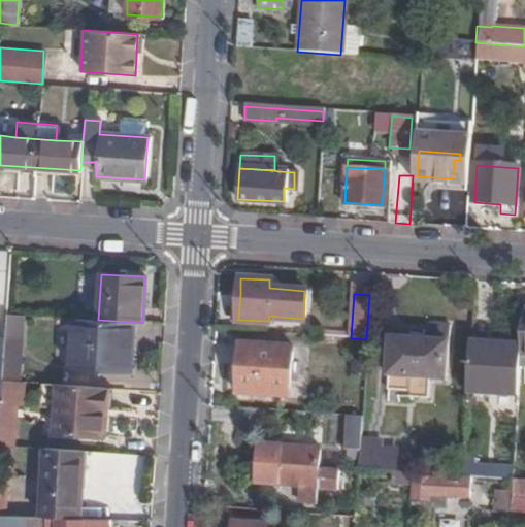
[(22,338),(23,315),(5,314),(3,338),(19,338),(22,338)]
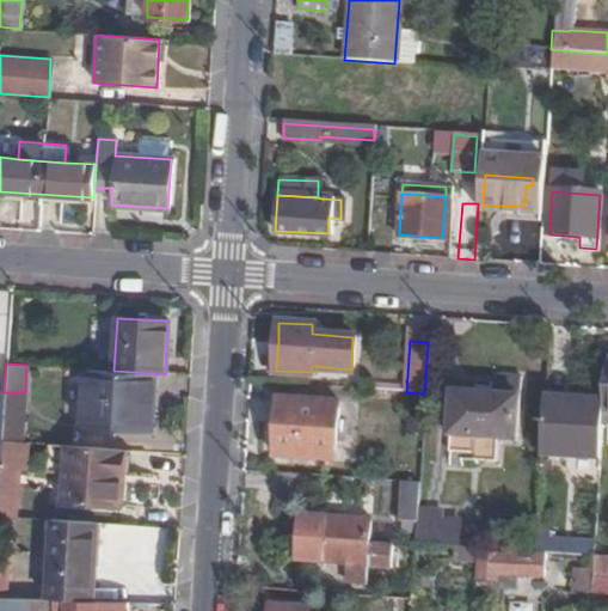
[(152,373),(114,371),(85,370),(83,423),(148,427),(152,373)]
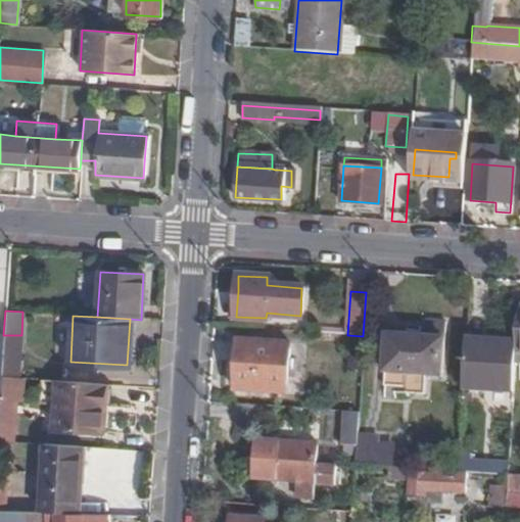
[(438,375),(442,322),(425,321),(423,337),(405,336),(405,329),(387,329),(383,390),(406,391),(407,373),(438,375)]
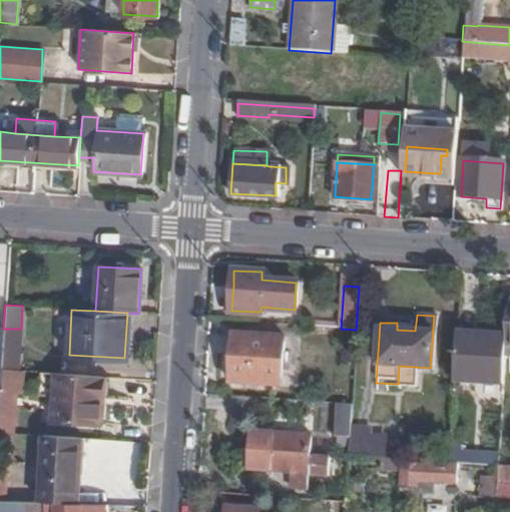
[(18,329),(3,329),(1,368),(15,369),(18,329)]
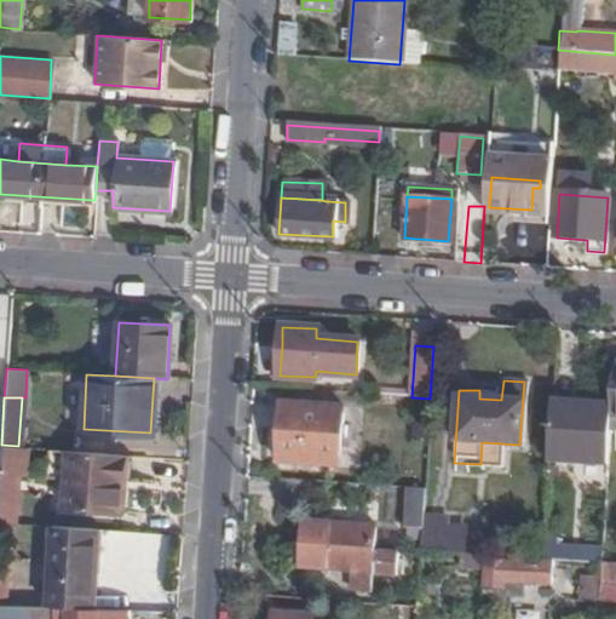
[(611,406),(550,401),(546,459),(608,463),(610,429),(610,414),(611,406)]
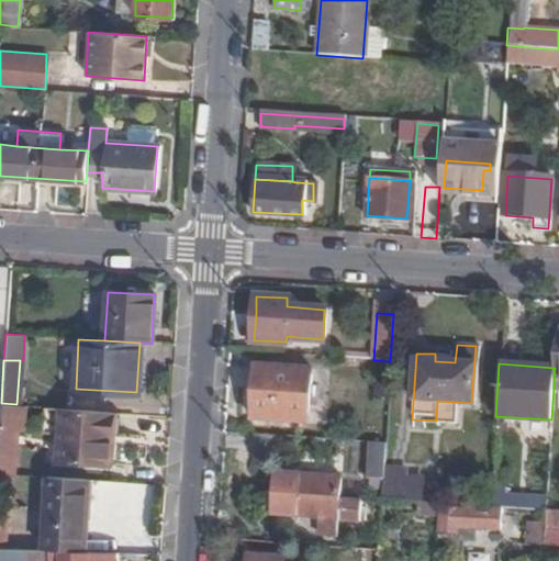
[(255,417),(257,367),(250,367),(248,417),(255,417)]
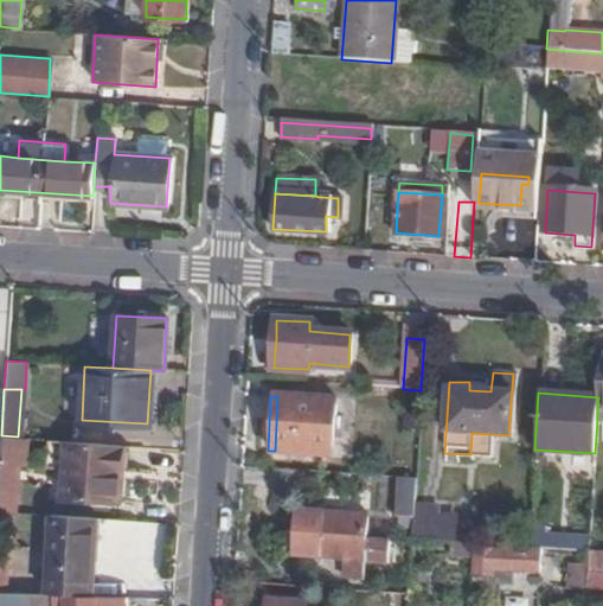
[(332,400),(277,396),(275,451),(329,454),(332,400)]
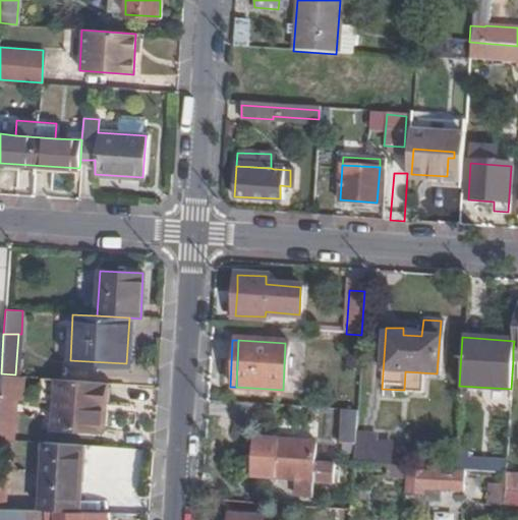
[(102,401),(104,381),(56,378),(53,425),(95,428),(96,402),(102,402),(102,401)]
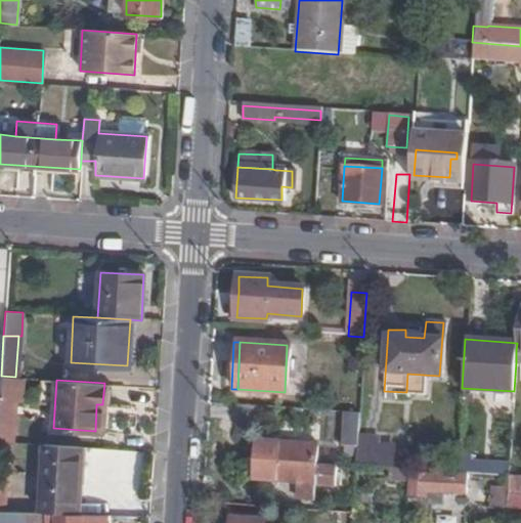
[(0,390),(0,440),(6,441),(9,391),(0,390)]
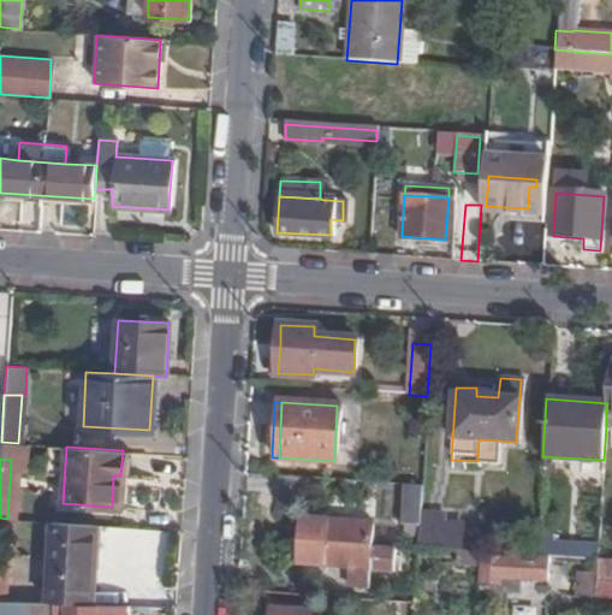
[(403,536),(417,536),(421,485),(402,484),(399,524),(403,524),(403,536)]
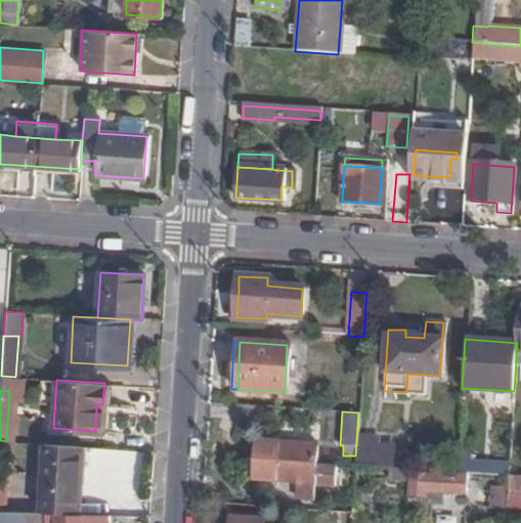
[(0,506),(4,507),(9,441),(6,441),(0,440),(0,506)]
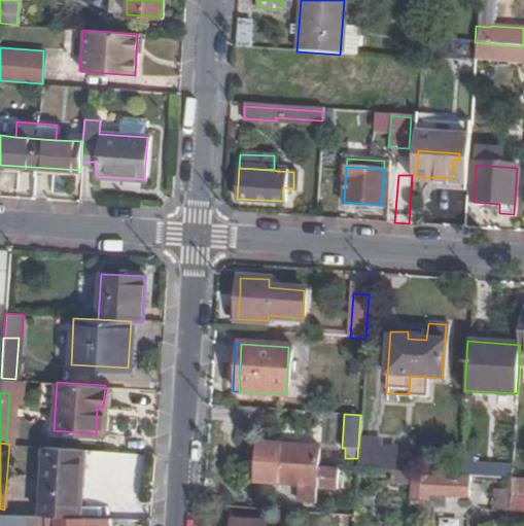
[(315,468),(316,448),(257,444),(255,482),(300,484),(300,499),(313,500),(313,487),(335,487),(335,469),(315,468)]
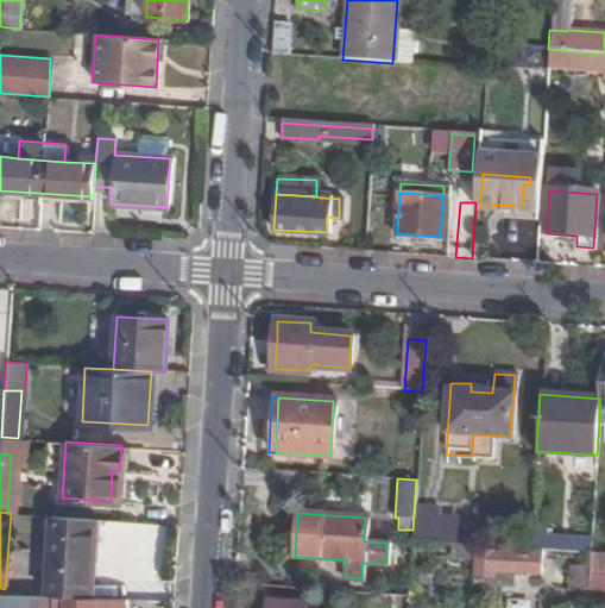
[(92,561),(95,519),(51,516),(46,591),(89,594),(92,561)]
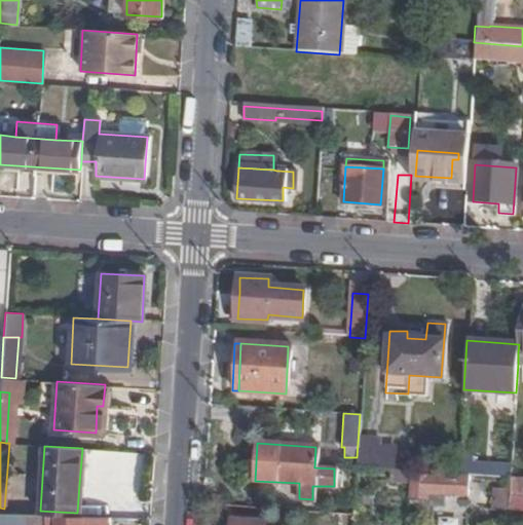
[(465,473),(478,474),(479,462),(458,461),(457,472),(465,473)]
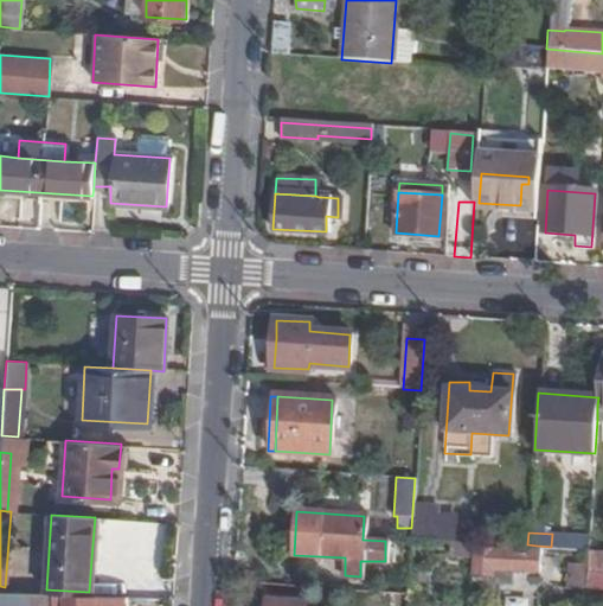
[(589,536),(552,534),(551,547),(589,550),(589,536)]
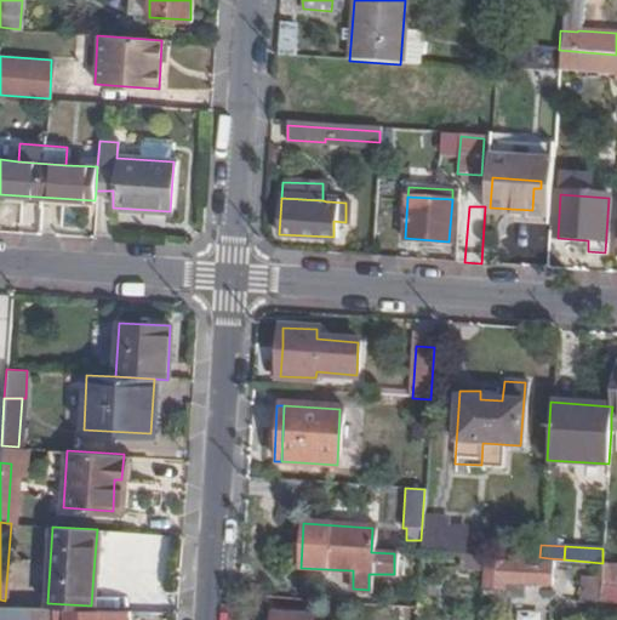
[(460,552),(458,569),(480,572),(481,553),(460,552)]
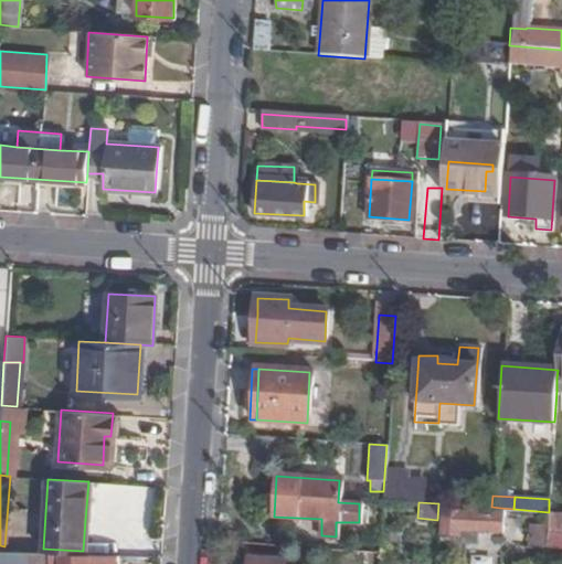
[(499,532),(500,508),(491,507),(489,507),(488,513),(441,511),(439,533),(456,534),(458,534),(459,530),(477,531),(499,532)]
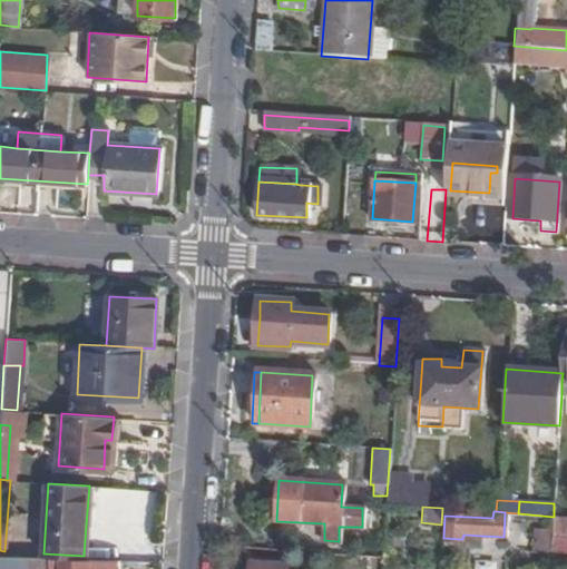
[(566,517),(554,517),(551,549),(566,549),(566,517)]
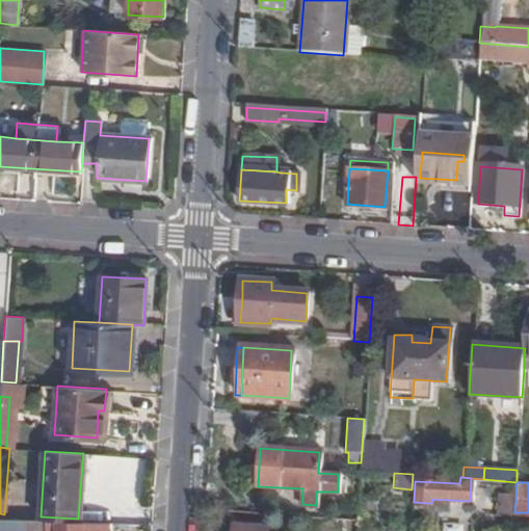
[(429,511),(448,513),(449,500),(432,499),(431,503),(429,503),(429,511)]
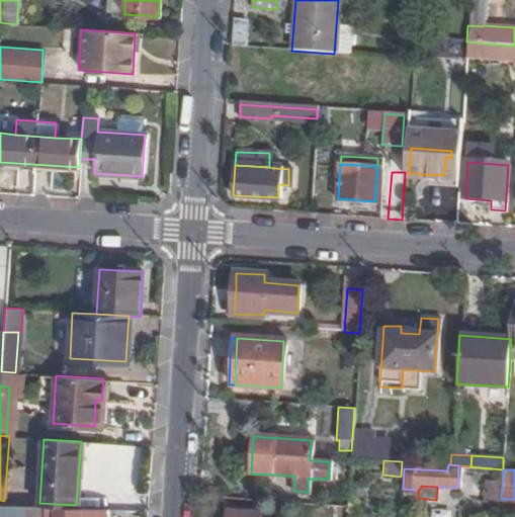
[(0,516),(24,516),(26,502),(4,501),(0,500),(0,516)]
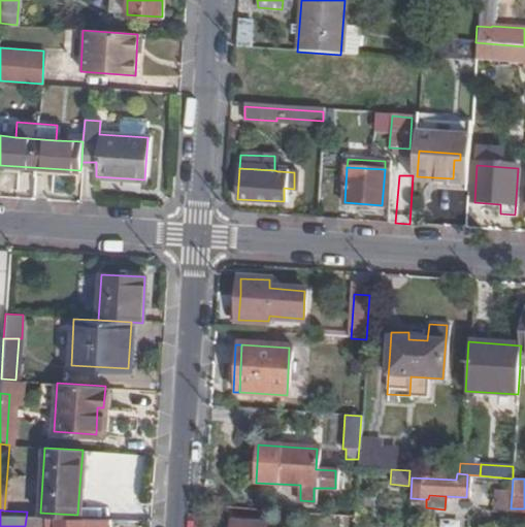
[(25,526),(112,526),(113,518),(77,515),(40,513),(27,512),(25,526)]
